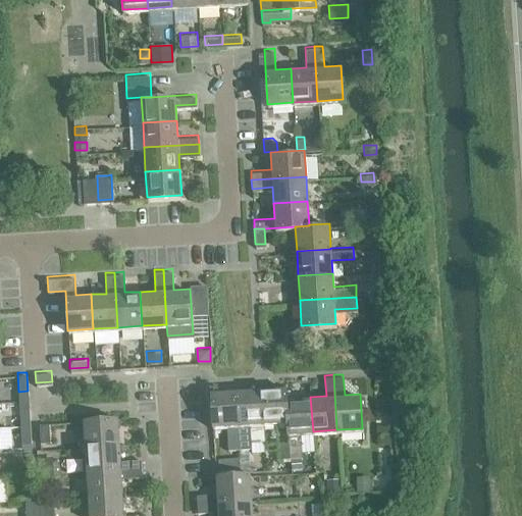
[(262,422),(286,420),(288,420),(285,399),(286,399),(285,387),(260,388),(262,422)]
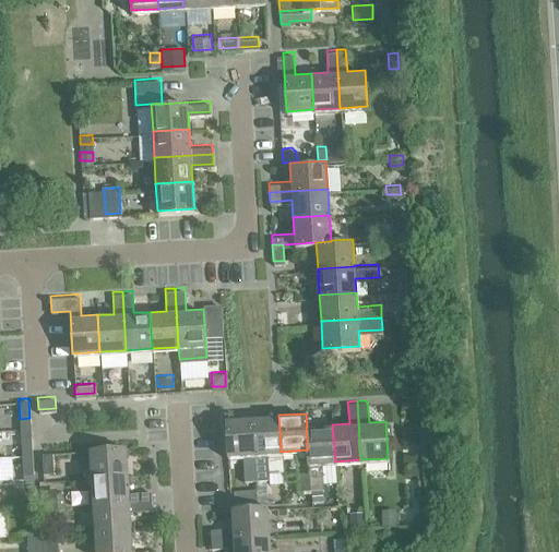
[(282,469),(281,452),(278,415),(252,417),(257,477),(269,477),(269,470),(282,469)]
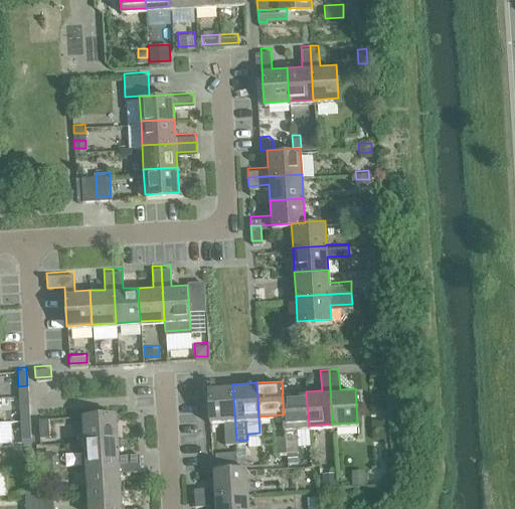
[(224,441),(236,440),(232,384),(207,385),(209,419),(223,418),(224,441)]
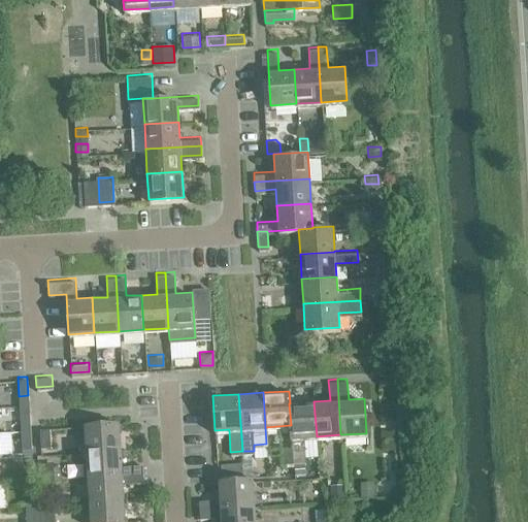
[(290,425),(291,445),(292,460),(304,460),(303,437),(317,436),(314,401),(290,403),(289,403),(291,425),(290,425)]
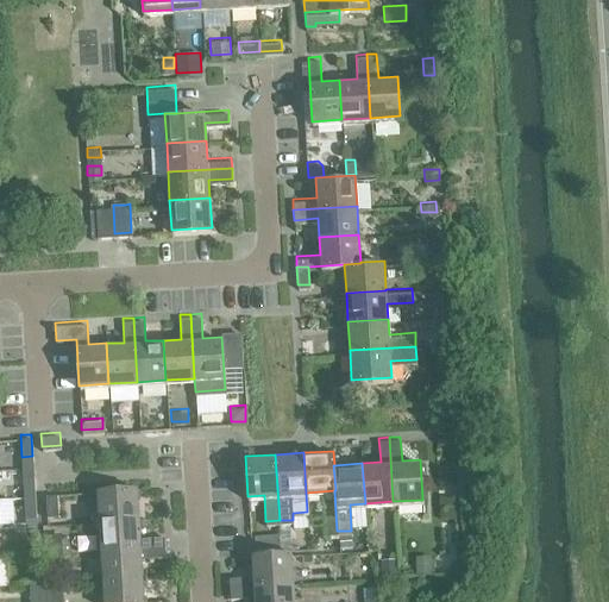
[(23,472),(24,493),(35,493),(33,471),(23,472)]
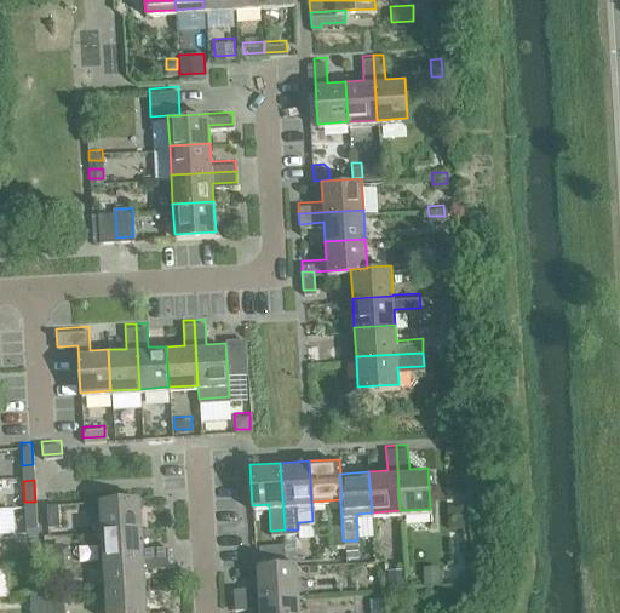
[(98,497),(101,527),(141,525),(139,494),(98,497)]
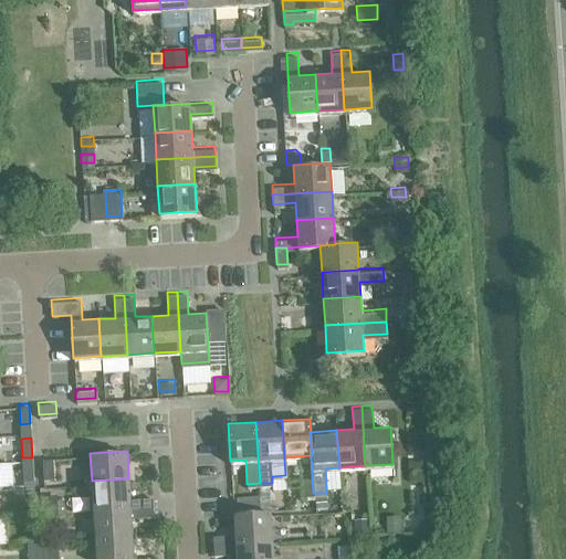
[(53,476),(52,455),(42,456),(43,476),(53,476)]
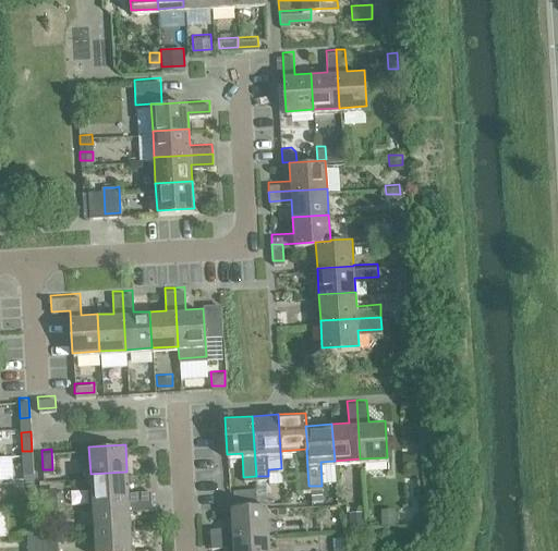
[(32,451),(22,451),(23,470),(33,470),(32,451)]
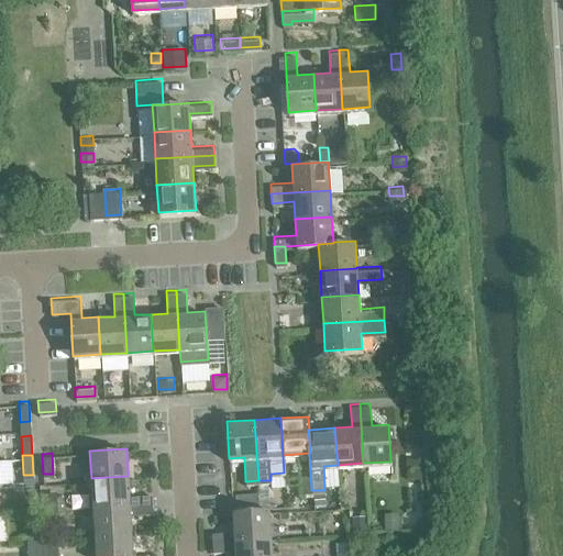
[(311,490),(310,474),(298,474),(299,491),(311,490)]
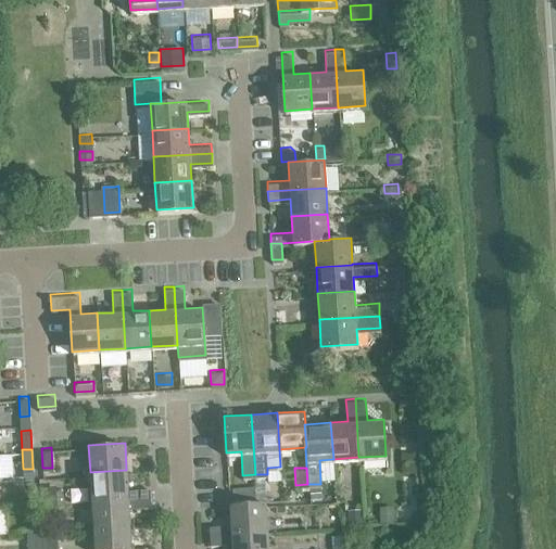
[(90,472),(91,499),(150,495),(150,485),(127,487),(126,470),(90,472)]
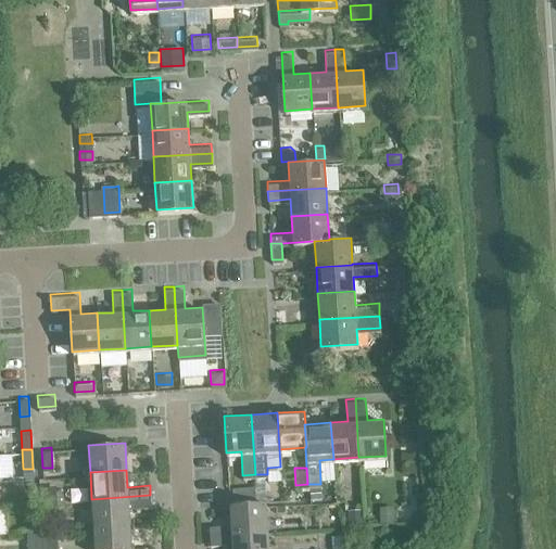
[(55,482),(40,483),(40,499),(57,498),(55,482)]
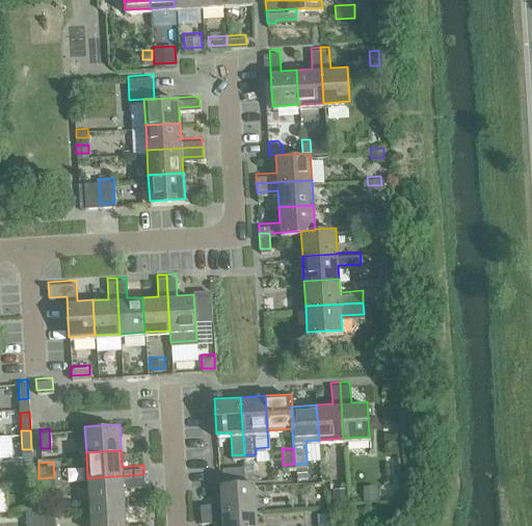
[(221,465),(222,477),(244,475),(243,463),(221,465)]
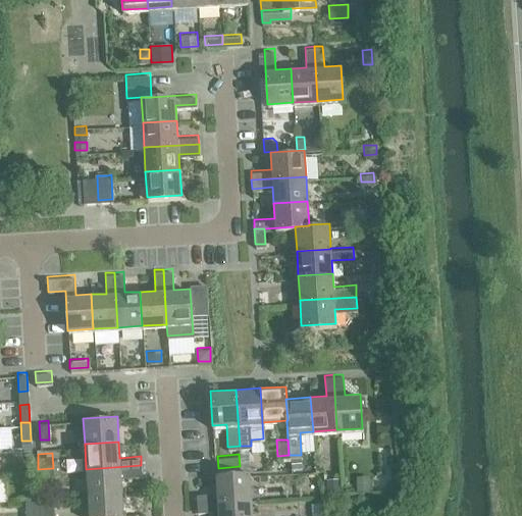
[(86,469),(88,493),(121,491),(120,475),(142,474),(141,465),(86,469)]
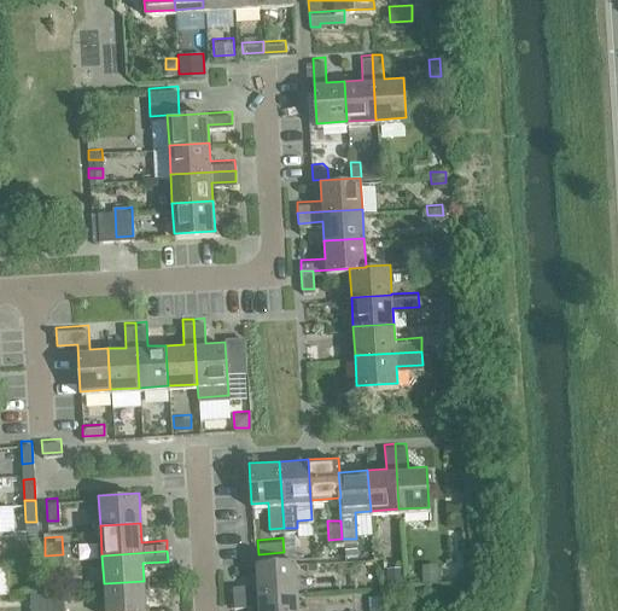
[(232,582),(232,593),(297,589),(296,559),(255,562),(256,581),(232,582)]
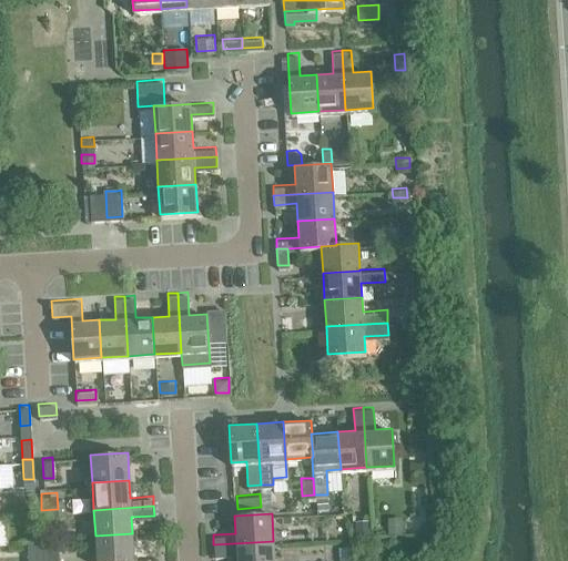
[(402,514),(387,514),(387,532),(402,532),(402,514)]
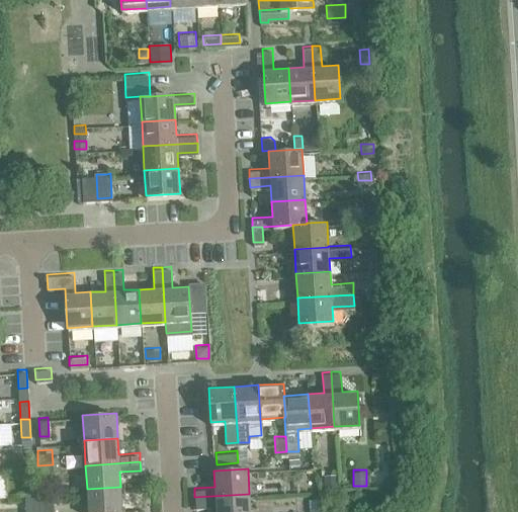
[(337,472),(324,473),(325,487),(338,487),(337,472)]
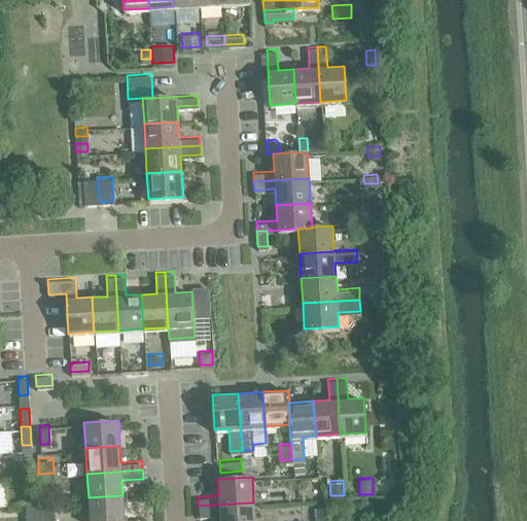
[(50,497),(50,481),(40,482),(40,498),(50,497)]
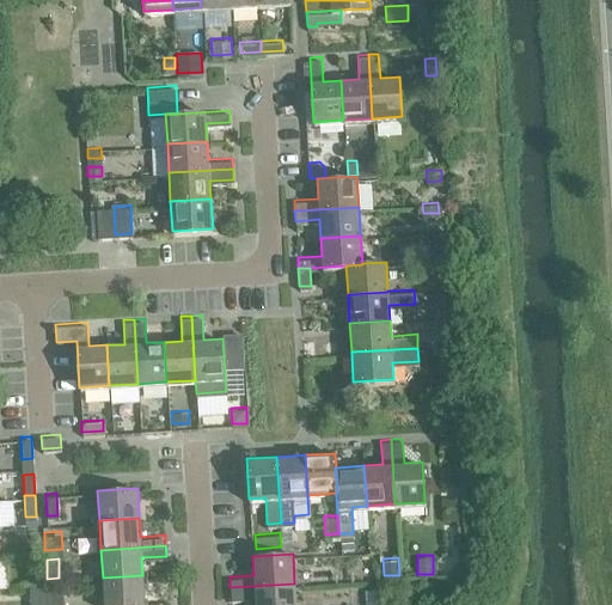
[(469,561),(457,561),(458,573),(470,573),(469,561)]
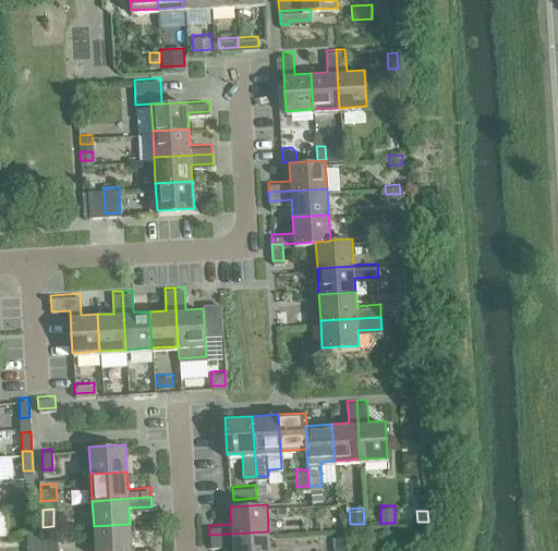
[(131,550),(130,524),(94,526),(95,550),(131,550)]
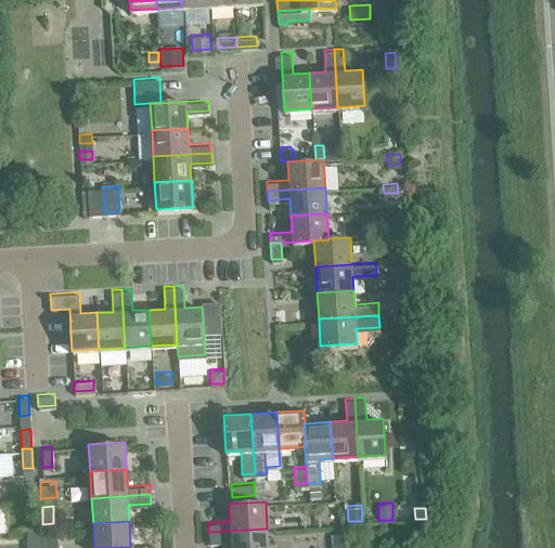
[(56,547),(56,527),(41,529),(41,547),(56,547)]
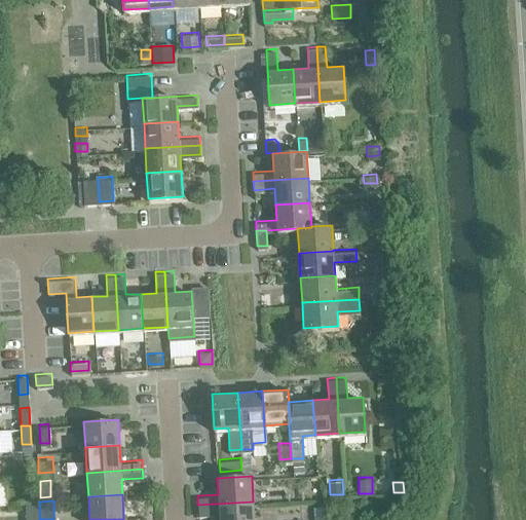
[(39,519),(39,502),(25,503),(25,519),(39,519)]
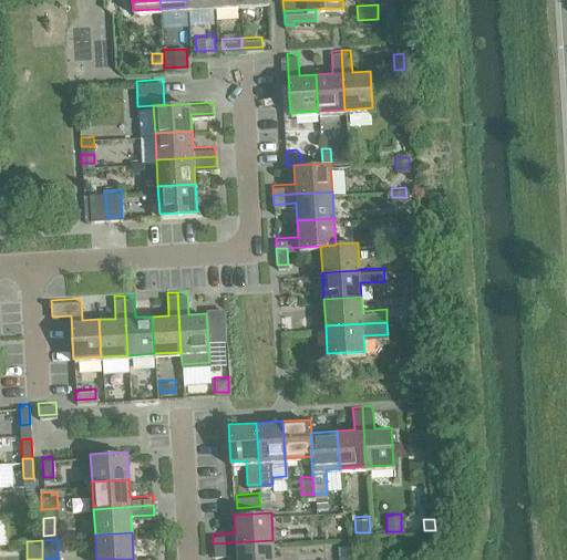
[(236,552),(236,559),(274,559),(272,540),(213,543),(214,553),(236,552)]
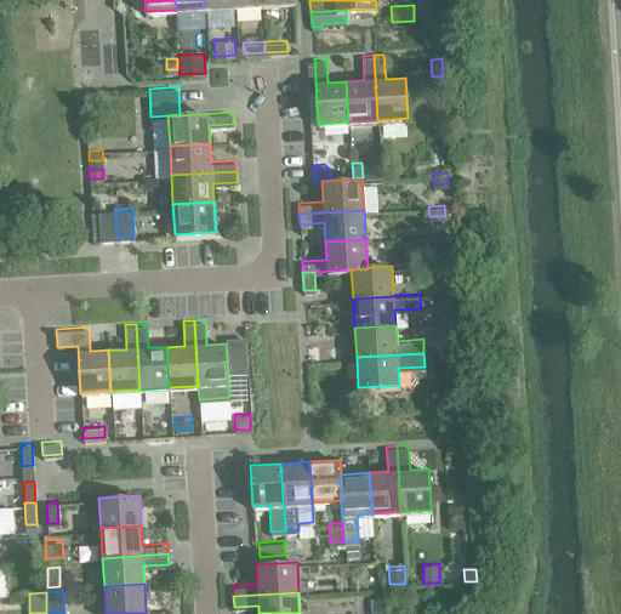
[(383,595),(370,595),(371,610),(385,610),(383,595)]
